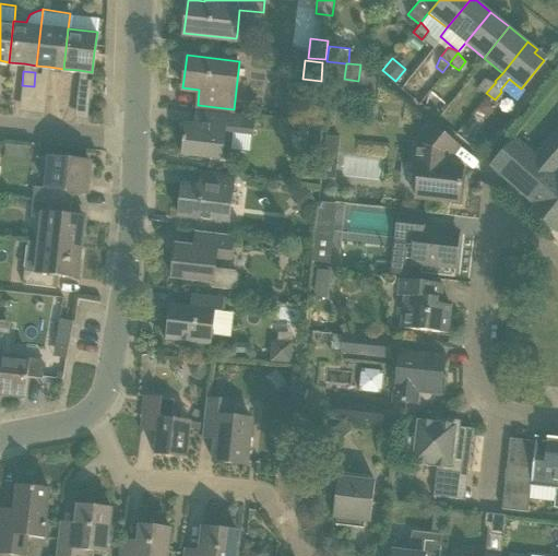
[(35,72),(34,86),(47,89),(49,73),(40,73),(35,72)]
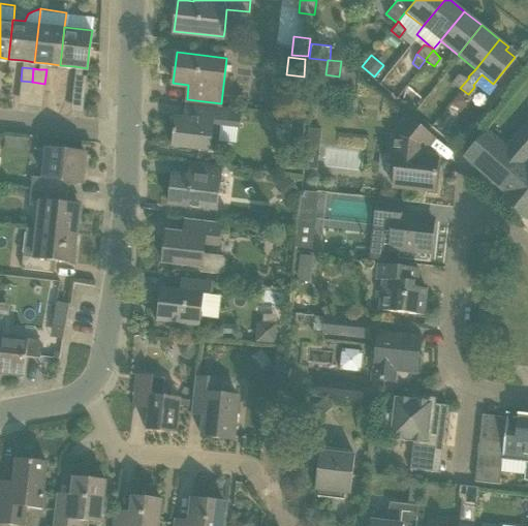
[(460,88),(469,78),(468,76),(458,72),(452,81),(460,88)]
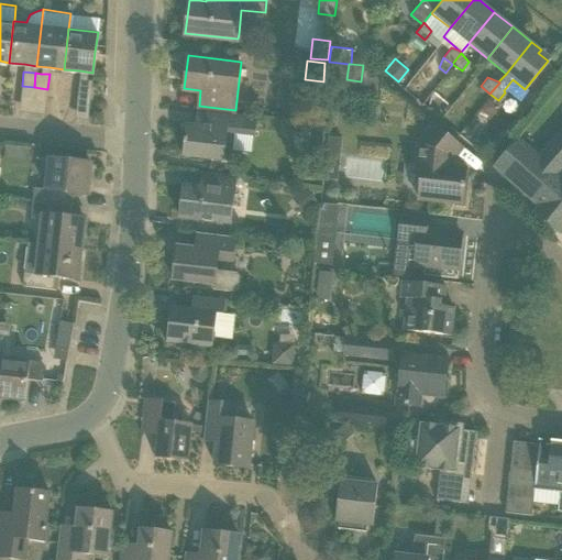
[(79,78),(77,92),(90,94),(92,79),(87,79),(79,78)]
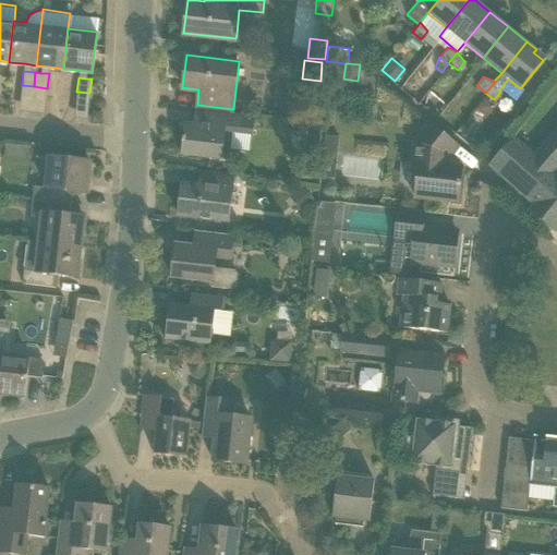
[(510,113),(516,96),(500,92),(495,109),(510,113)]
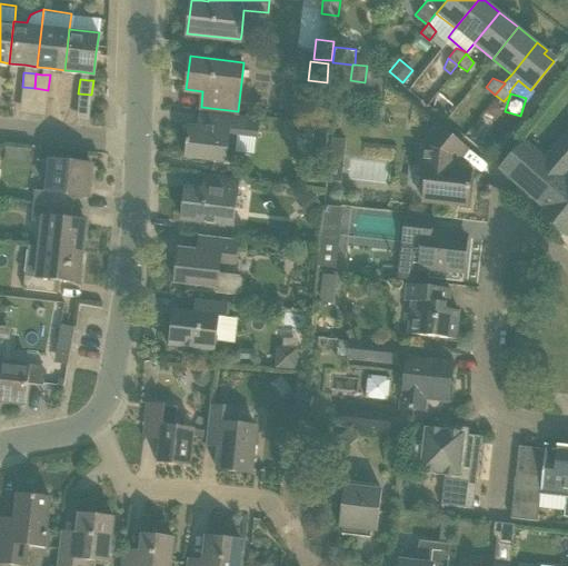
[(500,110),(500,102),(492,97),(484,109),(495,117),(500,110)]
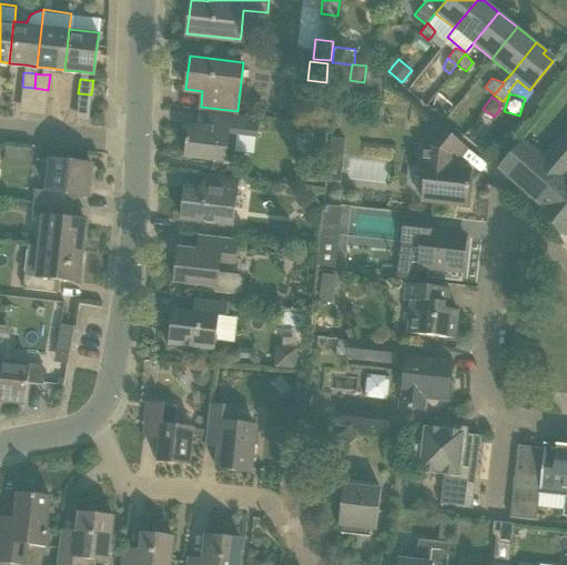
[(225,160),(226,147),(229,130),(235,131),(235,130),(249,131),(250,115),(204,110),(203,123),(188,122),(183,155),(225,160)]
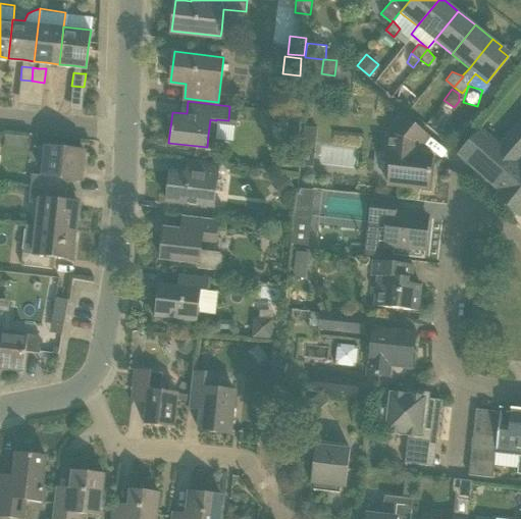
[(385,185),(421,188),(421,189),(430,190),(432,174),(429,173),(431,154),(418,152),(419,143),(427,133),(403,111),(384,133),(382,154),(388,155),(385,185)]
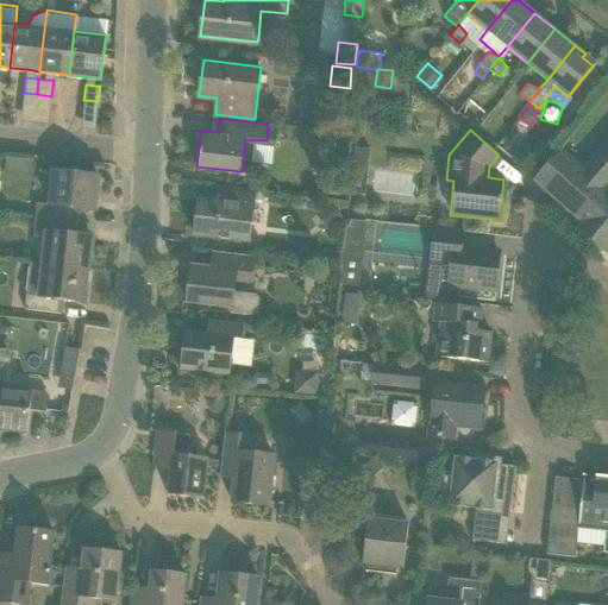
[(607,133),(581,165),(578,163),(561,147),(533,178),(550,194),(582,221),(577,226),(605,251),(607,246),(607,133)]
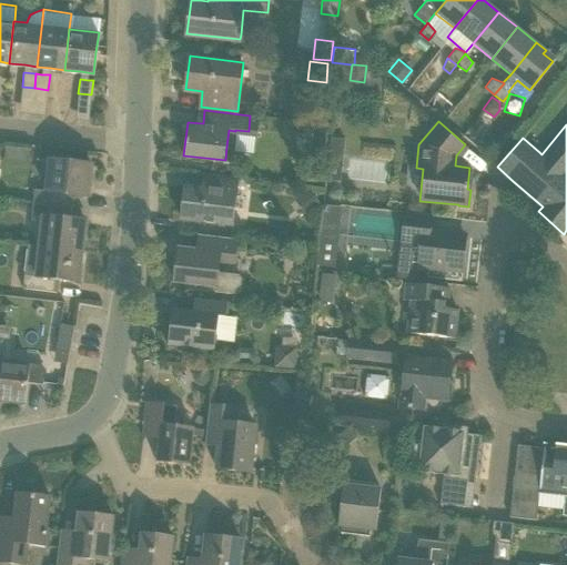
[(331,135),(331,151),(342,153),(345,137),(331,135)]
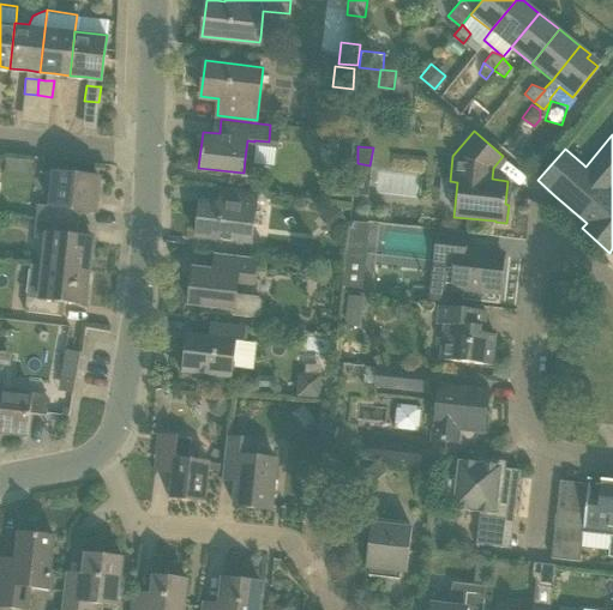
[(53,170),(49,204),(36,203),(35,217),(78,222),(79,207),(95,209),(98,176),(53,170)]
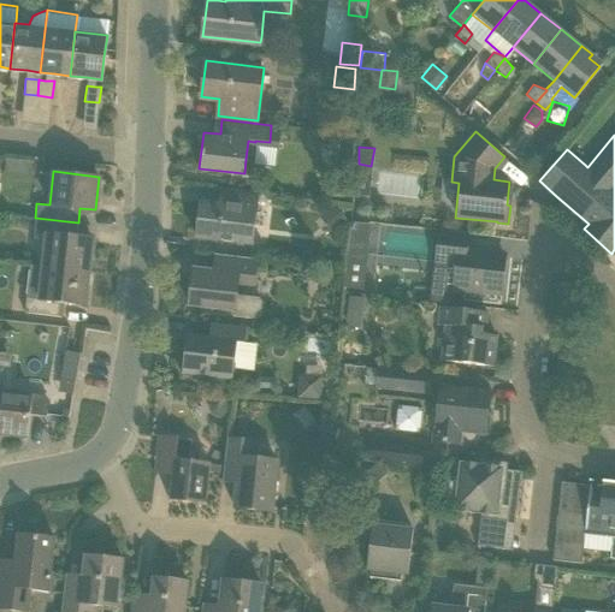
[(196,235),(252,242),(258,192),(222,189),(219,202),(200,200),(196,235)]
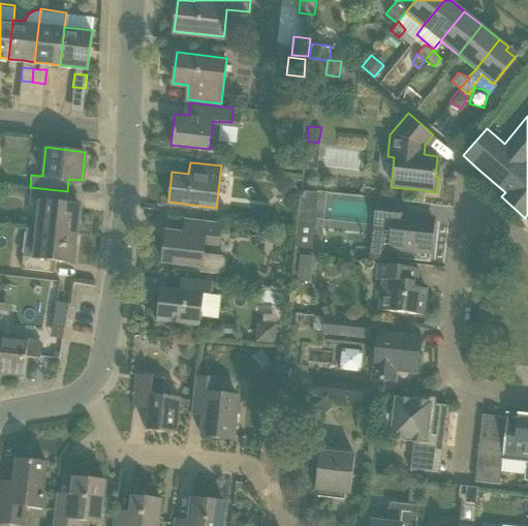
[(298,187),(287,174),(274,183),(284,197),(298,187)]
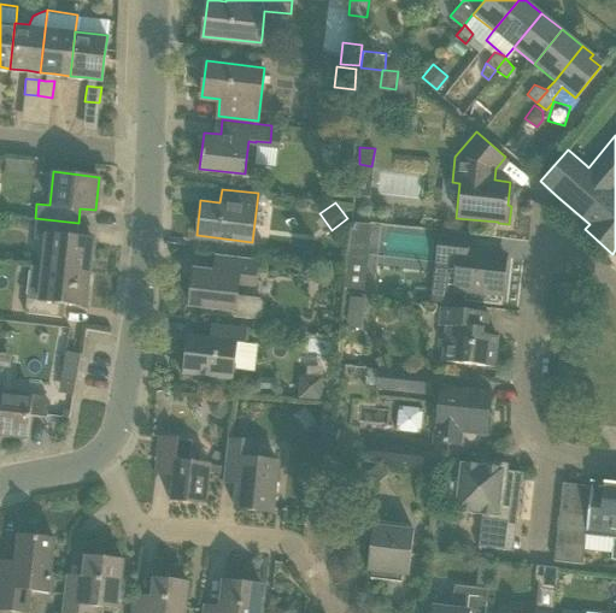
[(88,271),(93,237),(77,236),(78,223),(35,218),(33,231),(45,234),(40,265),(88,271)]
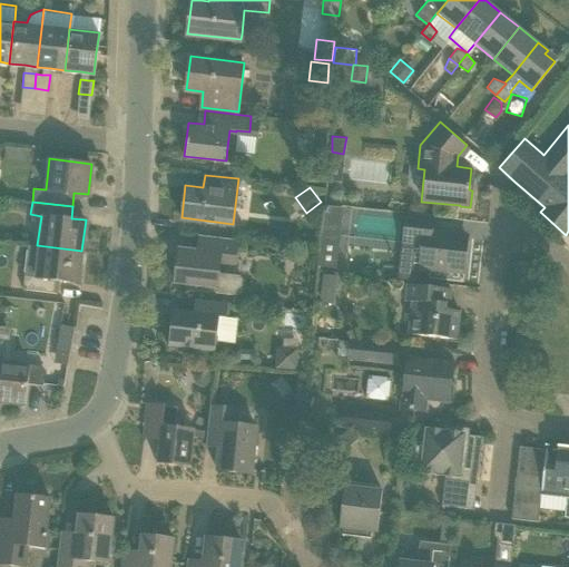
[(324,204),(322,234),(340,235),(343,206),(324,204)]
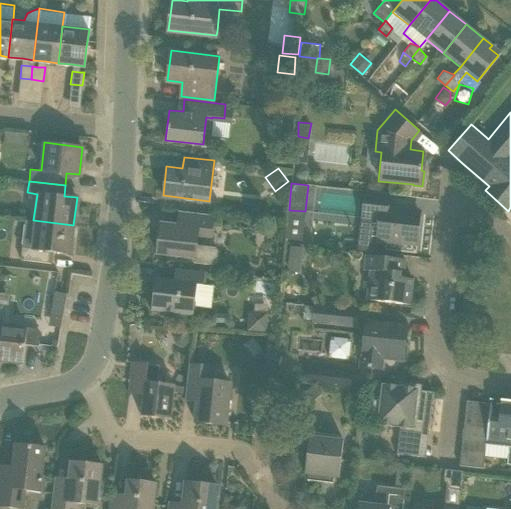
[(377,219),(375,240),(415,245),(414,249),(415,249),(420,211),(387,208),(389,192),(364,189),(360,217),(377,219)]
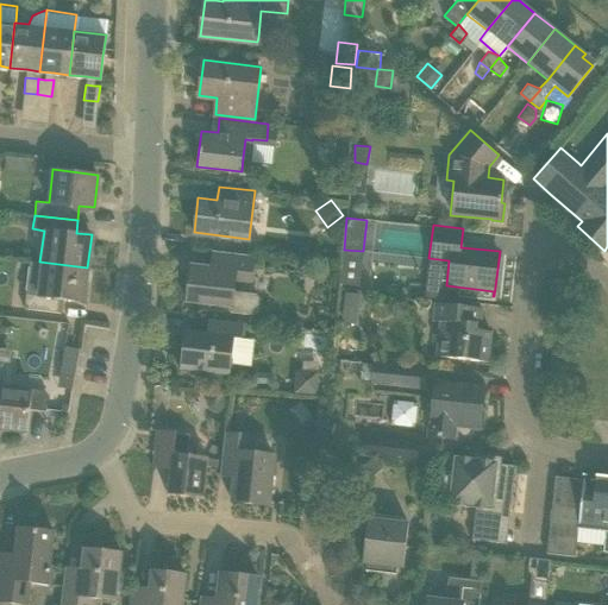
[(251,282),(255,256),(212,251),(211,266),(190,264),(187,300),(230,304),(229,310),(254,313),(257,309),(257,296),(256,291),(233,289),(234,279),(251,282)]
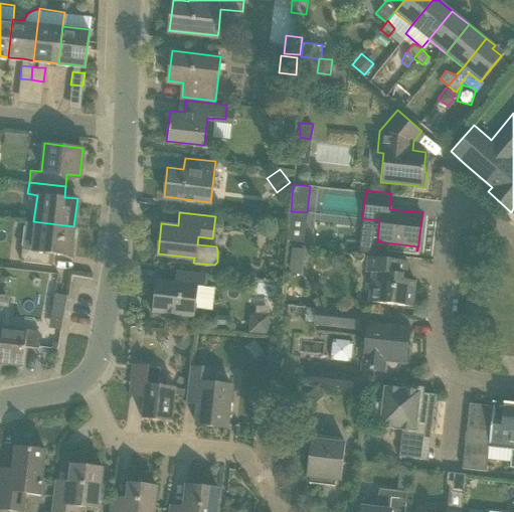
[(20,260),(40,262),(39,270),(48,271),(49,263),(50,263),(51,251),(70,253),(73,226),(33,221),(24,220),(20,260)]
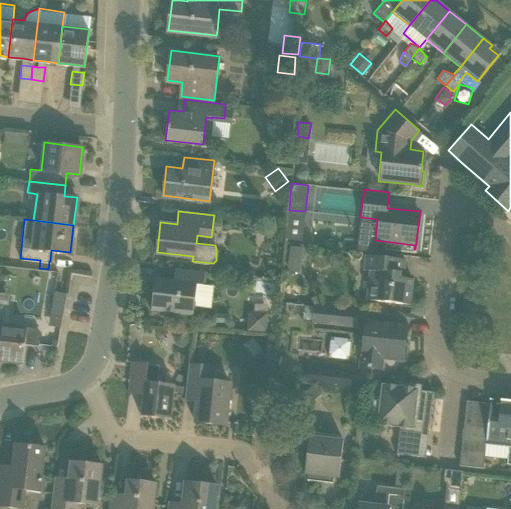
[(289,245),(287,271),(301,272),(304,247),(289,245)]
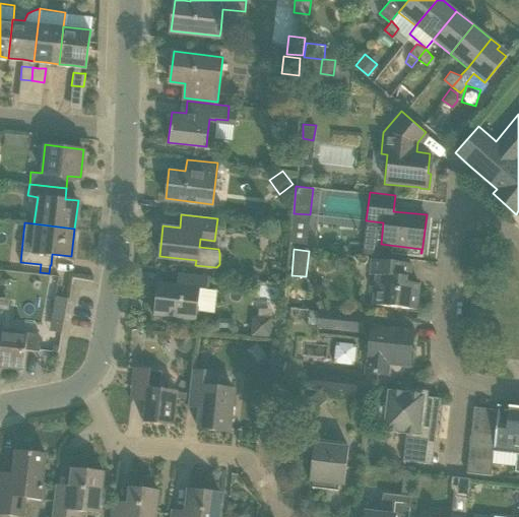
[(410,262),(370,257),(368,272),(375,273),(371,303),(411,307),(416,304),(418,281),(408,280),(410,262)]
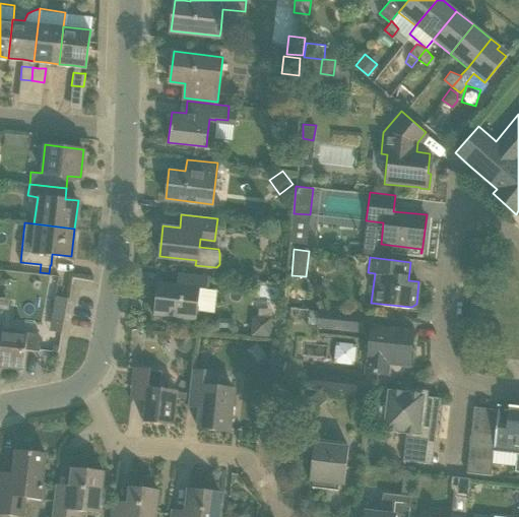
[(205,287),(207,274),(177,271),(176,283),(157,281),(153,313),(196,318),(197,309),(214,311),(217,289),(205,287)]
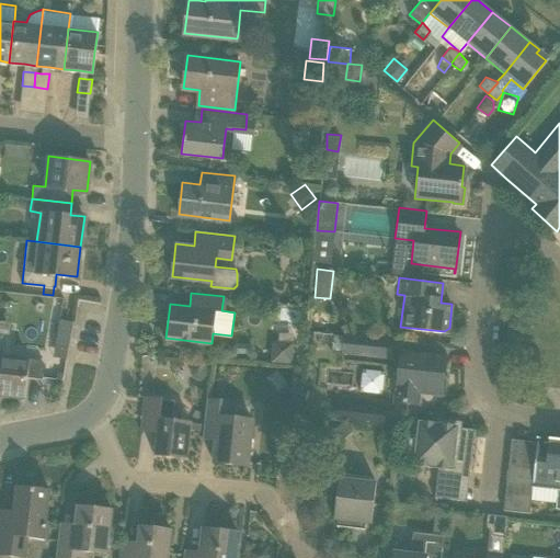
[(68,346),(72,320),(59,317),(54,343),(68,346)]
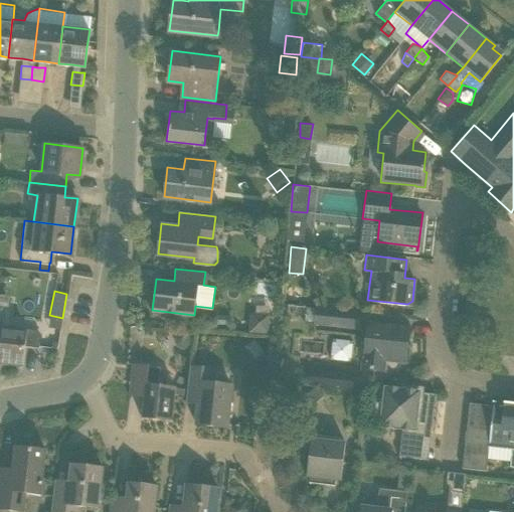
[(313,322),(343,326),(342,330),(358,332),(360,310),(315,305),(313,322)]
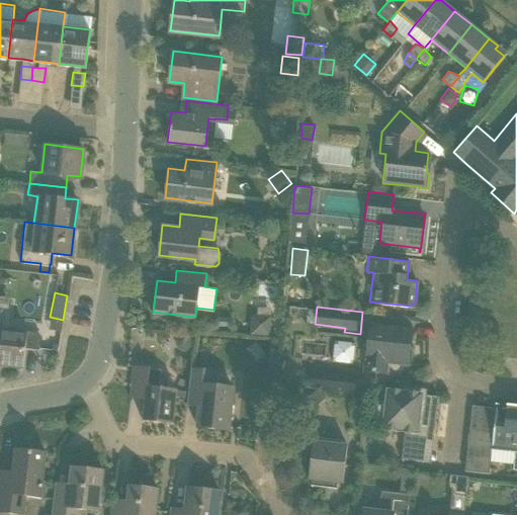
[(26,330),(9,328),(10,321),(7,321),(9,311),(0,310),(0,363),(22,366),(24,347),(38,349),(40,335),(37,330),(26,329),(26,330)]
